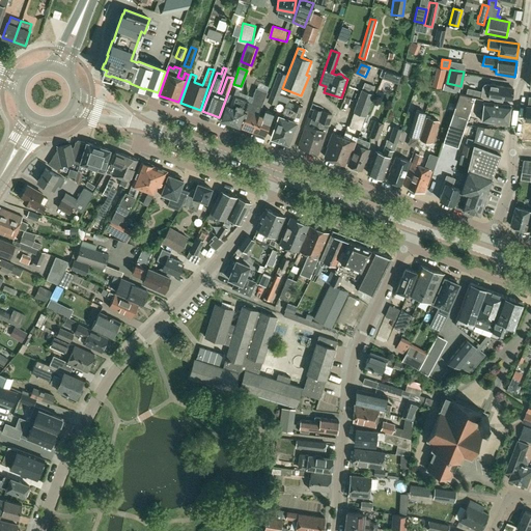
[(278,94),(286,75),(278,72),(270,91),(278,94)]
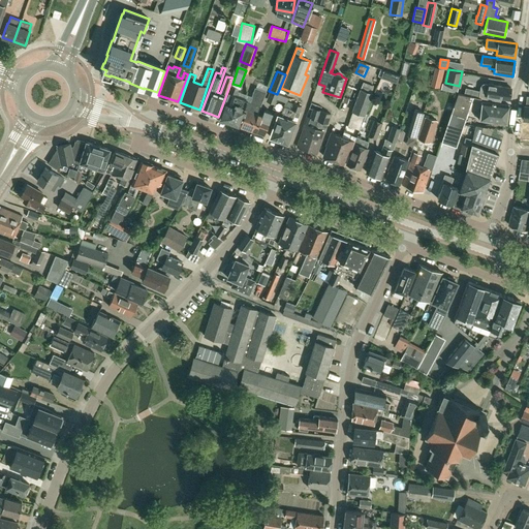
[(478,97),(489,99),(500,101),(501,98),(508,99),(510,88),(488,84),(488,85),(485,84),(484,84),(481,85),(480,86),(480,88),(479,91),(478,97)]
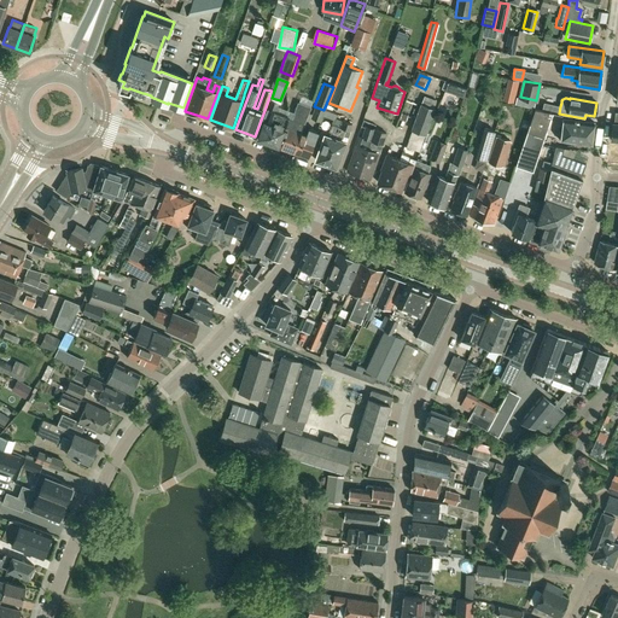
[(279,143),(281,144),(291,117),(274,111),(278,104),(270,100),(257,138),(278,145),(279,143)]
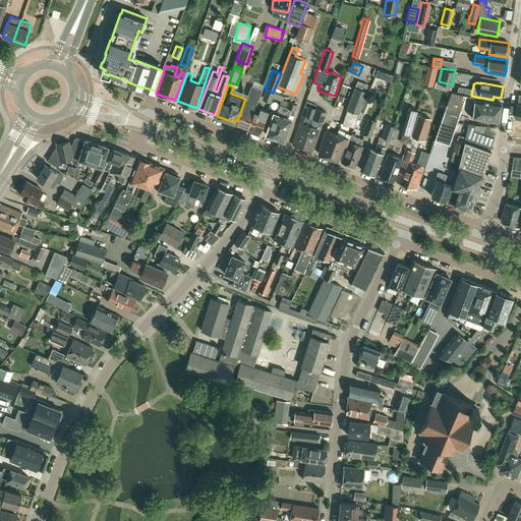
[(246,100),(245,99),(237,121),(236,123),(259,132),(268,110),(261,108),(257,113),(253,112),(262,90),(251,87),(246,100)]
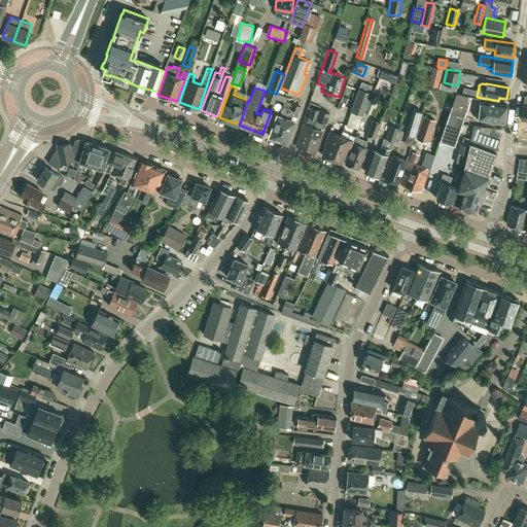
[(463,88),(461,94),(477,97),(478,91),(463,88)]
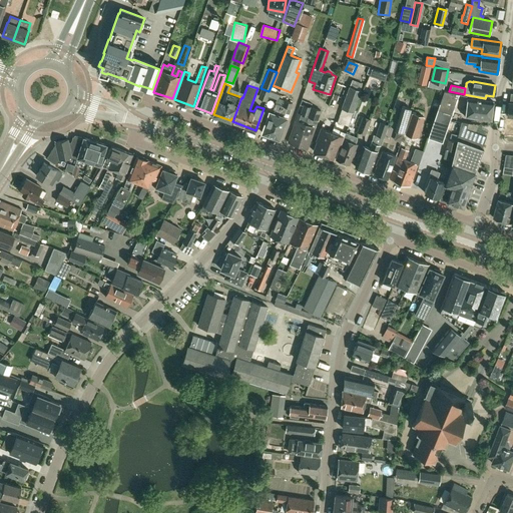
[(342,107),(343,108),(340,115),(338,121),(349,125),(351,119),(362,90),(351,86),(342,107)]
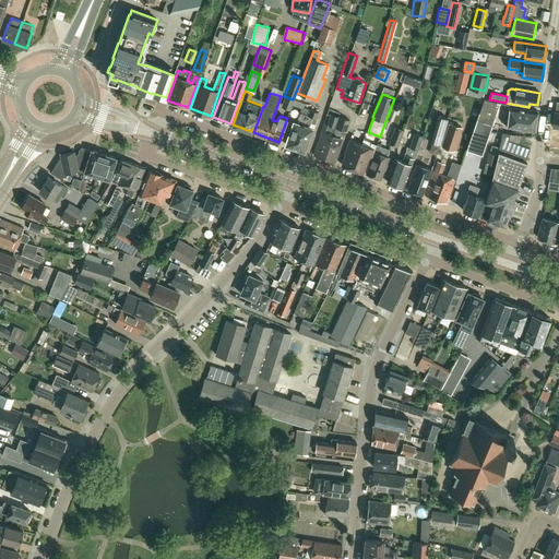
[(484,98),(480,106),(490,108),(492,100),(484,98)]
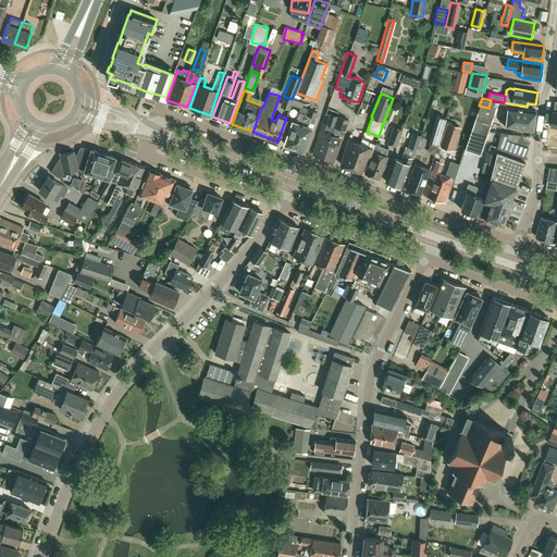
[(292,121),(284,144),(302,150),(310,128),(308,127),(310,119),(314,121),(316,118),(318,111),(308,108),(302,106),(300,104),(300,108),(298,112),(295,122),(292,121)]
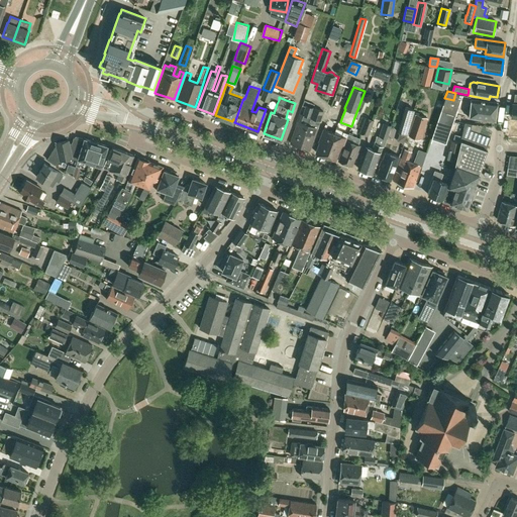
[(494,120),(496,102),(471,99),(469,117),(494,120)]
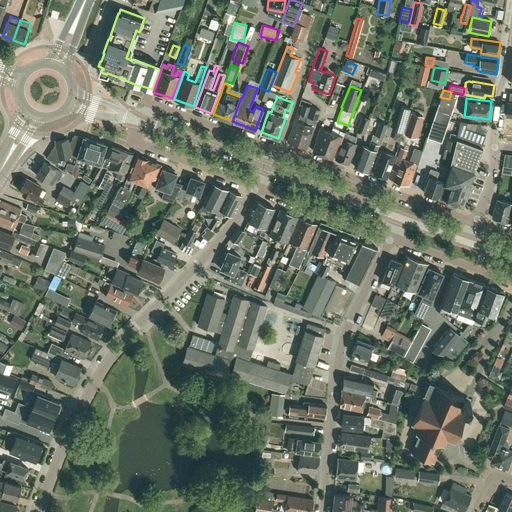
[(295,119),(287,141),(307,148),(320,110),(303,104),(298,120),(295,119)]
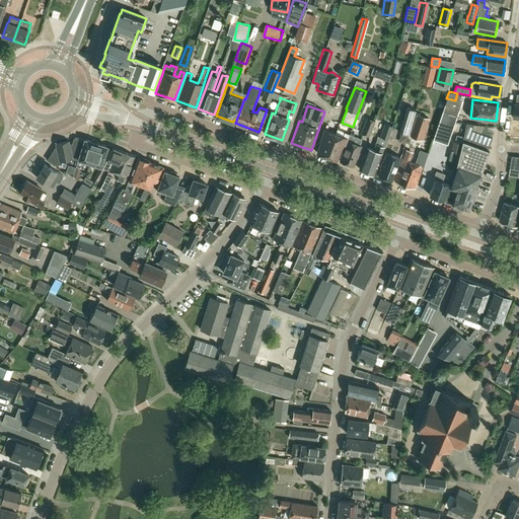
[(399,133),(408,135),(416,109),(406,107),(399,133)]
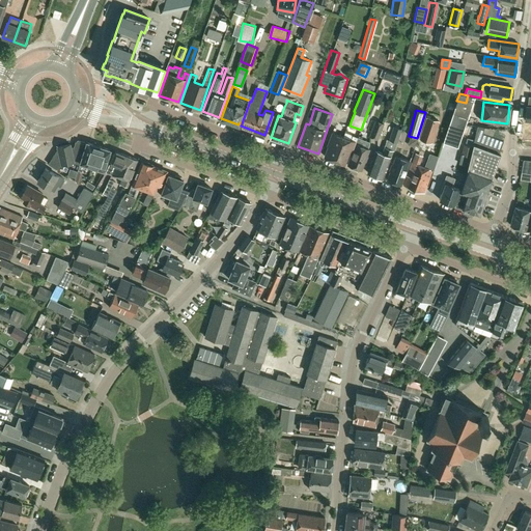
[(453,113),(443,142),(457,146),(467,117),(453,113)]
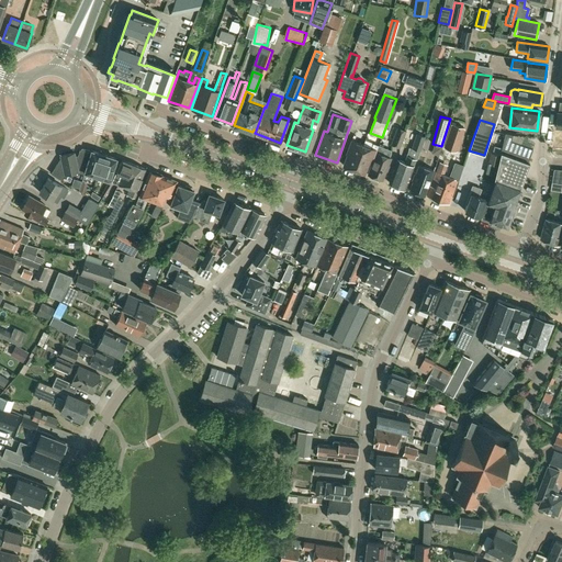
[(444,147),(457,150),(464,128),(451,124),(444,147)]
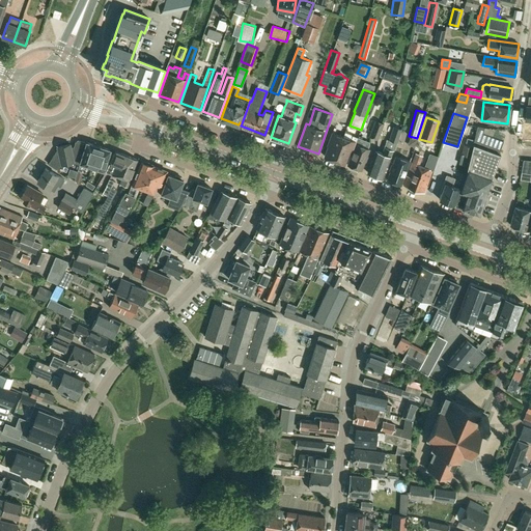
[(369,136),(378,139),(384,123),(375,120),(369,136)]
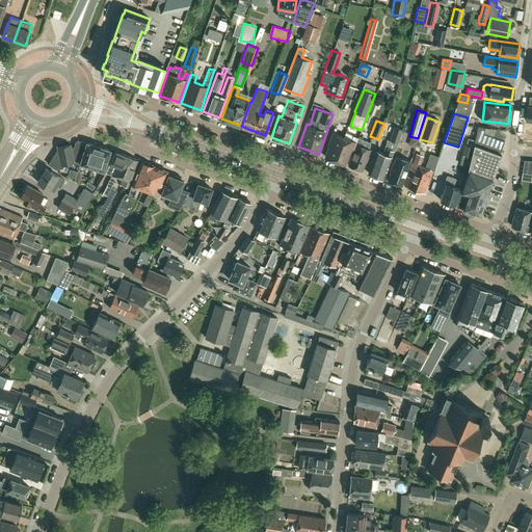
[(462,189),(456,205),(479,213),(493,178),(501,154),(499,153),(504,140),(483,133),(485,127),(478,125),(468,168),(470,169),(462,189)]
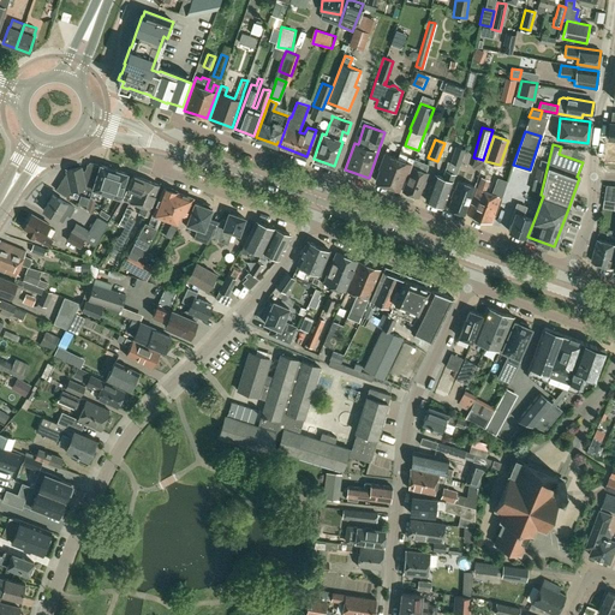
[(459,147),(453,162),(460,165),(466,149),(459,147)]
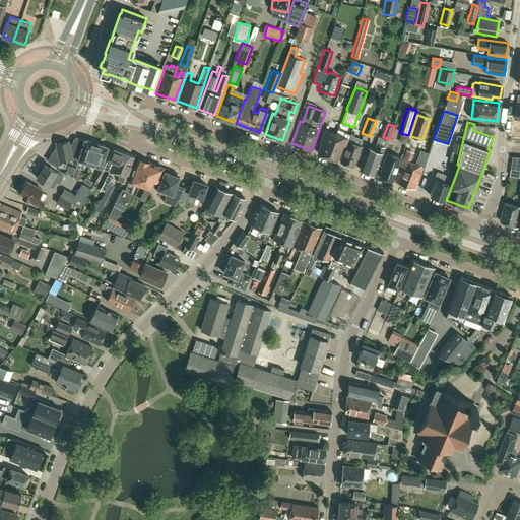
[(345,146),(350,134),(345,132),(343,136),(326,129),(323,137),(323,138),(318,152),(337,159),(343,146),(345,146)]
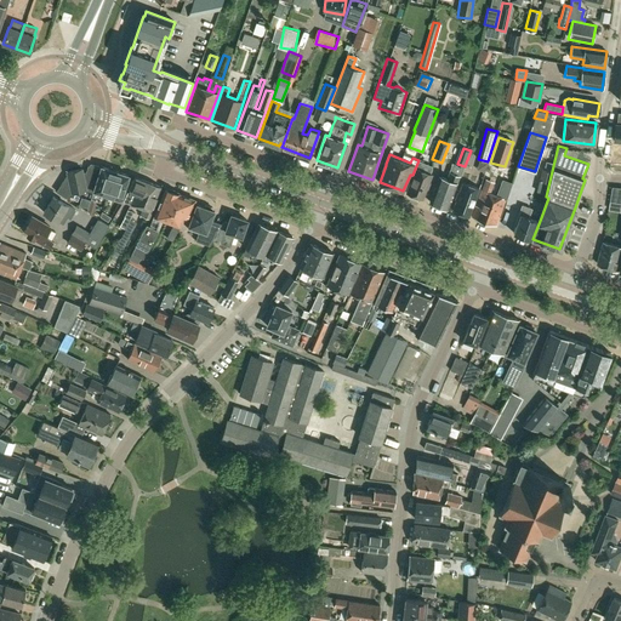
[(433,175),(419,169),(421,161),(419,160),(412,175),(414,176),(406,192),(423,199),(433,175)]
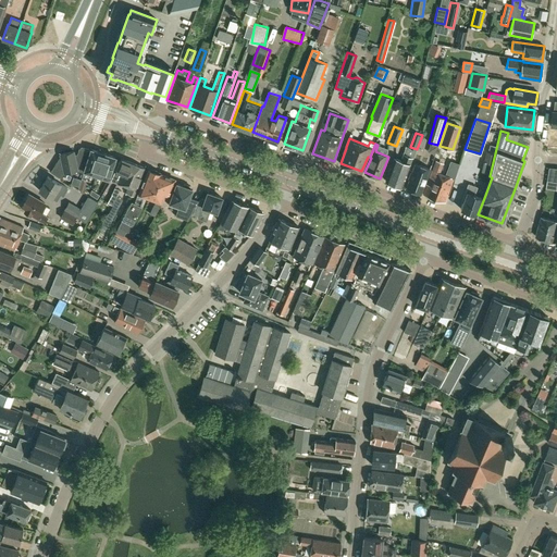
[(84,171),(89,150),(88,150),(88,149),(82,147),(81,148),(79,147),(77,153),(74,155),(73,150),(59,153),(60,158),(59,158),(50,171),(61,178),(64,173),(64,172),(76,168),(77,169),(83,172),(82,177),(82,178),(84,171)]
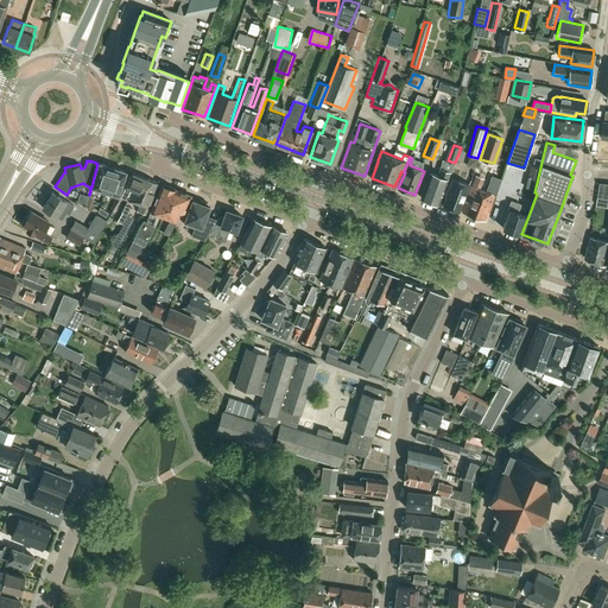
[(92,187),(89,195),(94,196),(96,188),(118,195),(122,179),(125,181),(127,173),(125,173),(126,171),(99,163),(99,164),(97,164),(92,187)]
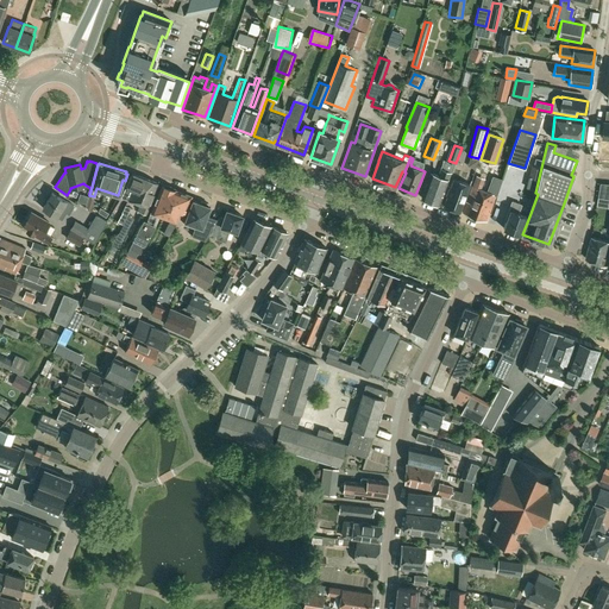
[(532,165),(529,176),(539,179),(541,168),(532,165)]
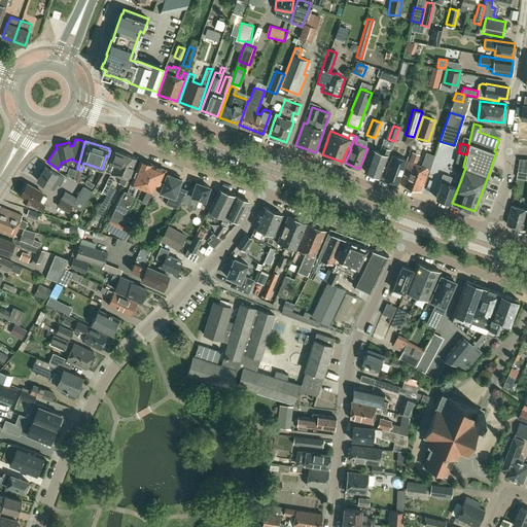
[(380,176),(388,154),(391,148),(383,145),(380,151),(374,149),(365,171),(380,176)]
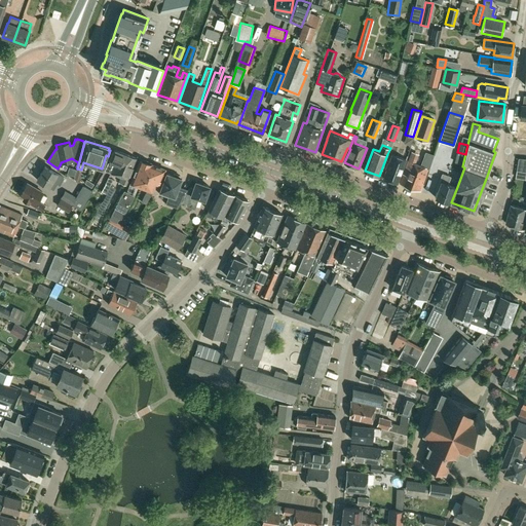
[(137,158),(114,149),(104,171),(110,173),(111,172),(121,176),(119,181),(126,184),(137,158)]
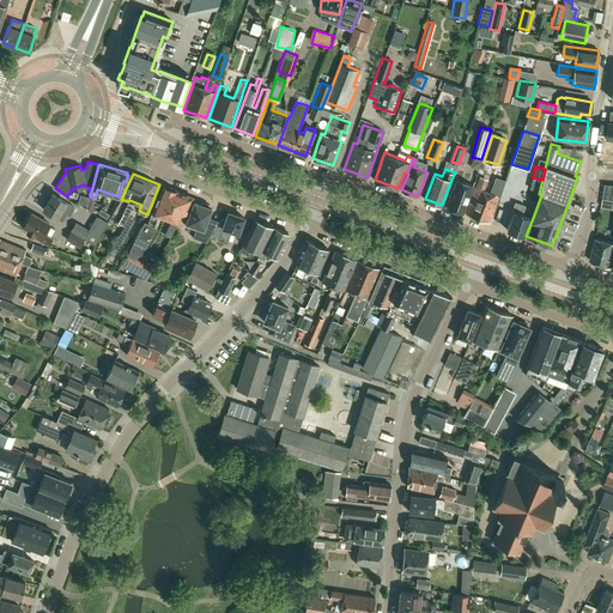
[(490,193),(484,190),(489,180),(479,176),(475,187),(466,213),(490,223),(505,181),(496,177),(490,193)]
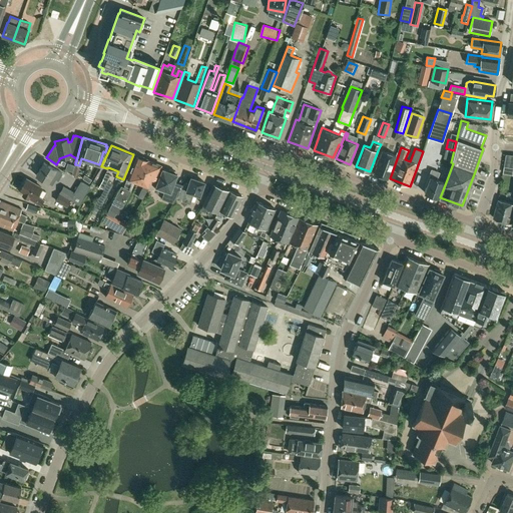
[(388,178),(397,155),(383,150),(375,173),(388,178)]
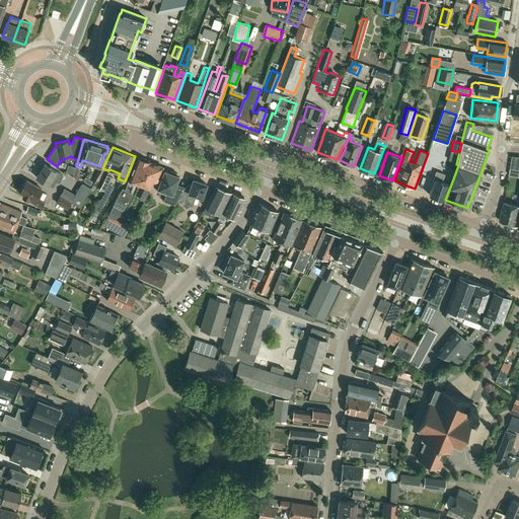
[(155,181),(162,166),(138,157),(127,182),(132,184),(134,181),(145,187),(144,190),(149,192),(153,180),(155,181)]
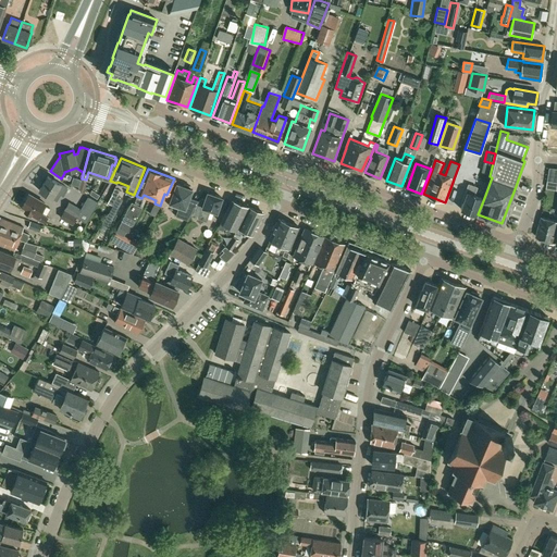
[(51,198),(60,184),(48,175),(38,190),(51,198)]
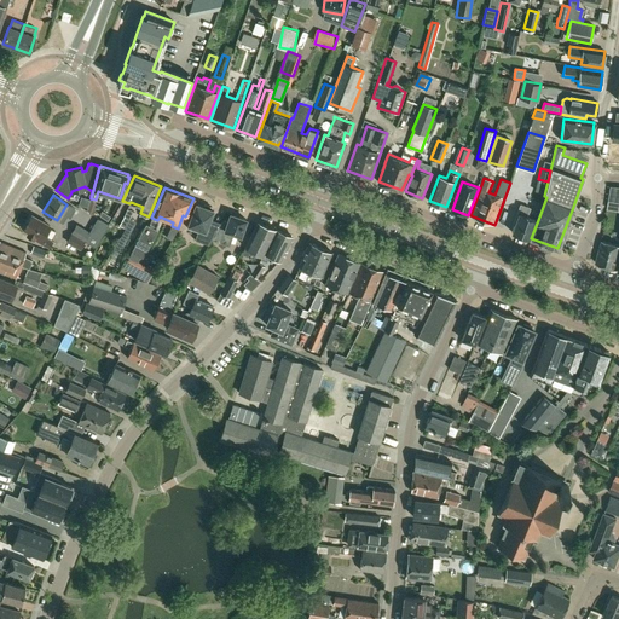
[(208,244),(218,226),(208,223),(213,209),(210,208),(212,207),(203,203),(203,206),(195,203),(185,227),(198,232),(195,239),(208,244)]
